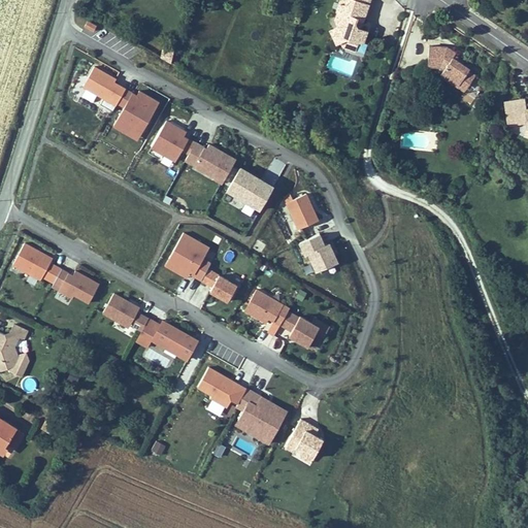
[(368,0),(339,0),(336,9),(344,12),(342,18),(344,22),(336,25),(329,29),(335,41),(338,39),(341,45),(353,50),(357,40),(362,42),(365,31),(356,27),(354,22),(356,17),(362,19),(367,3),(368,0)]
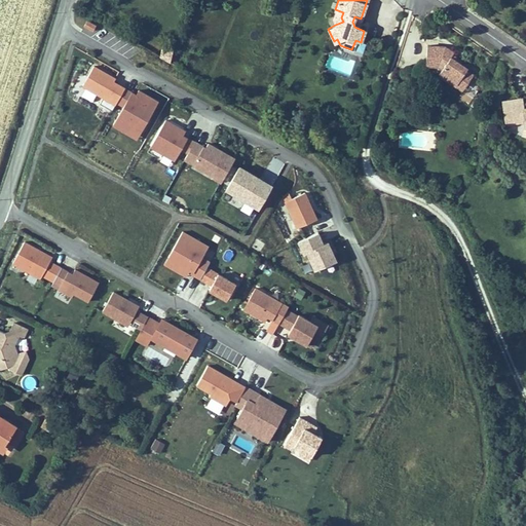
[(343,12),(335,9),(332,19),(335,25),(343,22),(341,17),(343,12)]
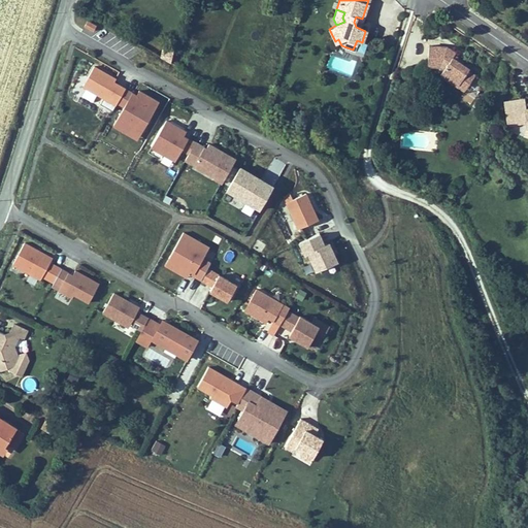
[(97,24),(87,20),(84,26),(94,30),(97,24)]
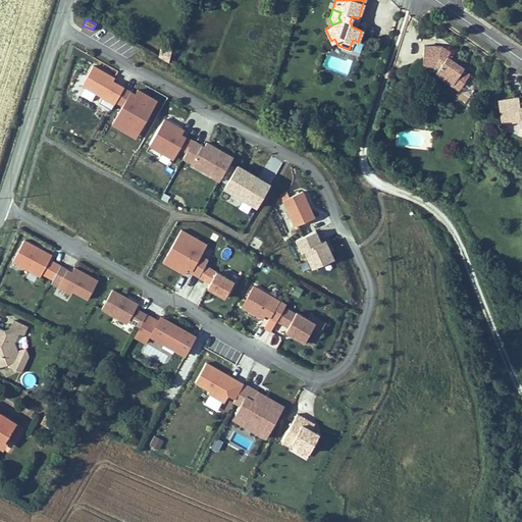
[(362,43),(358,42),(353,40),(349,49),(359,53),(362,43)]
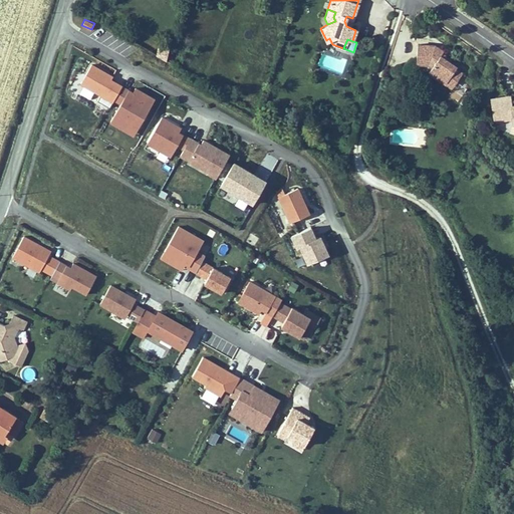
[(444,49),(436,44),(418,41),(416,63),(428,64),(432,67),(428,72),(437,79),(439,76),(446,82),(450,75),(457,80),(463,71),(456,66),(458,65),(450,60),(441,54),(443,51),(444,49)]
